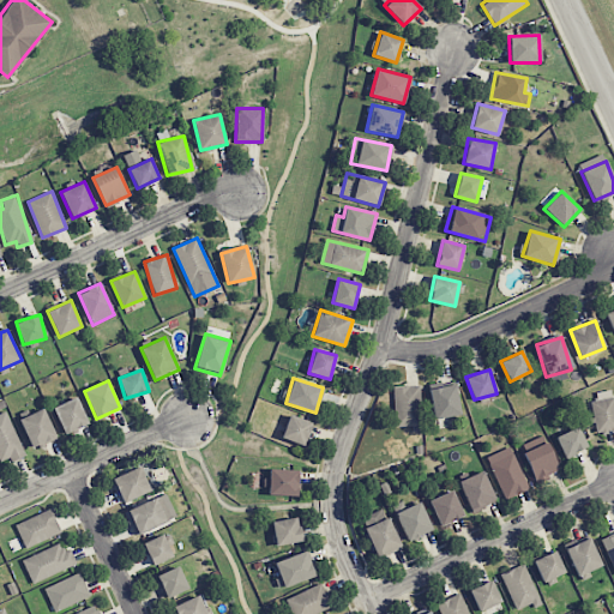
[(434,420),(461,414),(455,384),(428,390),(434,420)]
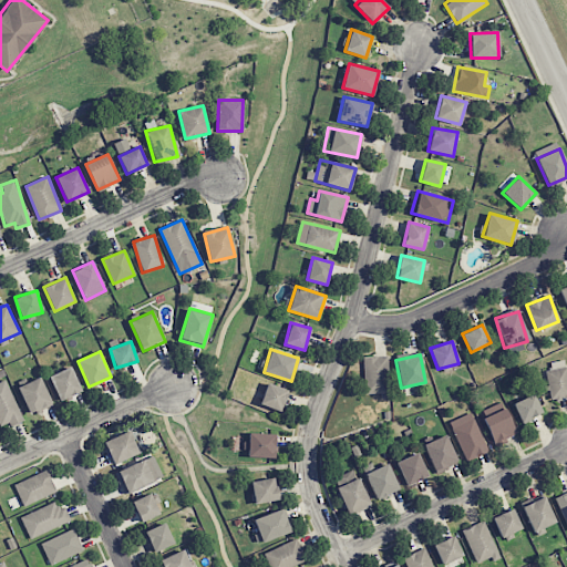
[(388,357),(363,357),(364,395),(389,395),(388,357)]
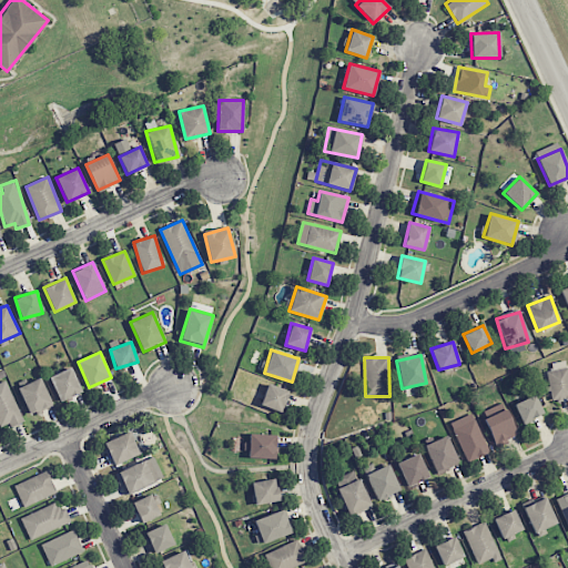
[(550,399),(567,397),(567,361),(548,363),(550,399)]
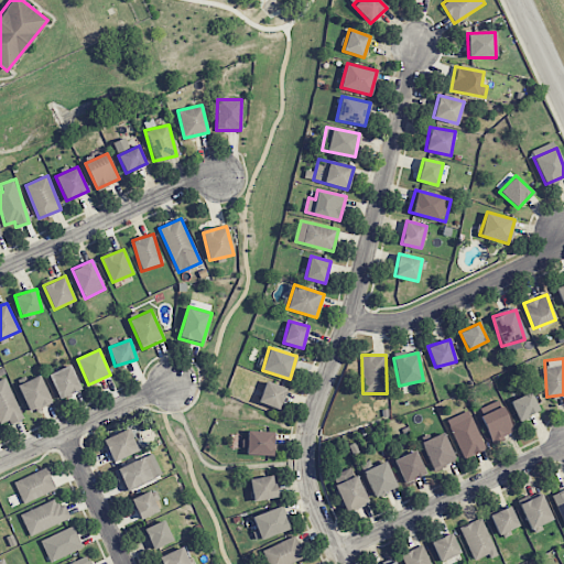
[(82,389),(71,365),(49,373),(60,399),(82,389)]
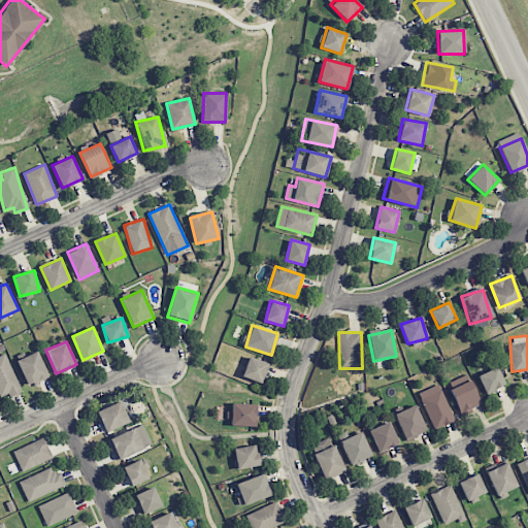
[(50,376),(37,351),(15,361),(28,387),(50,376)]
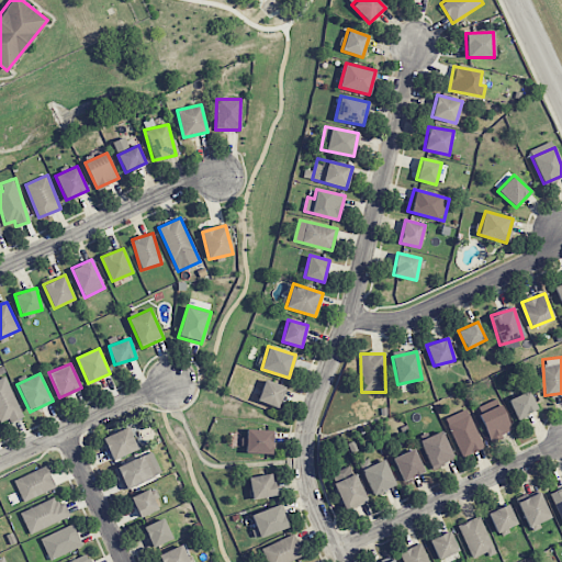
[(0,422),(1,425),(23,416),(6,377),(0,379),(0,422)]
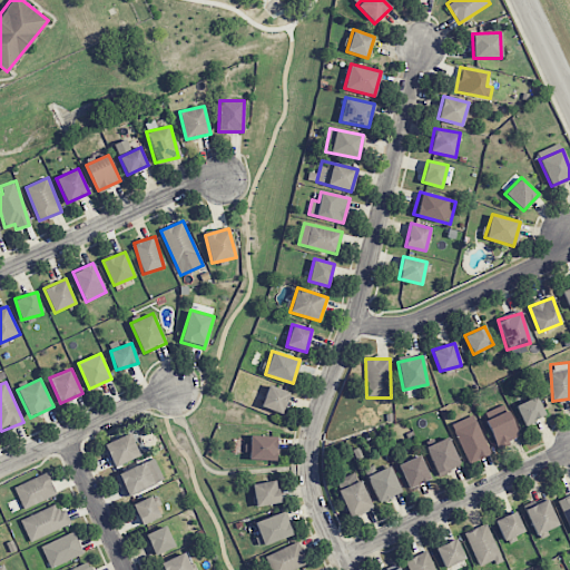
[(282,414),(290,393),(268,384),(261,406),(282,414)]
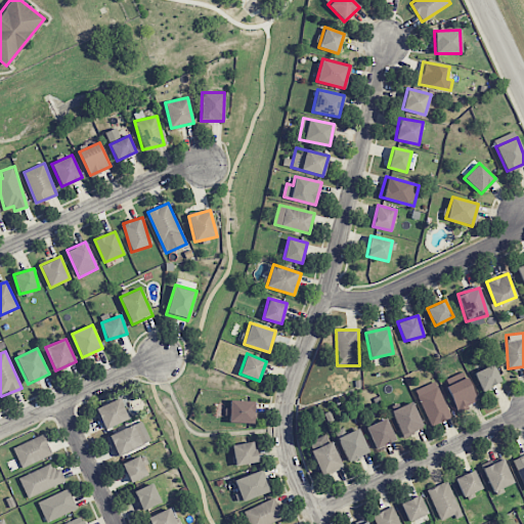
[(474,373),(482,391),(500,382),(492,364),(474,373)]
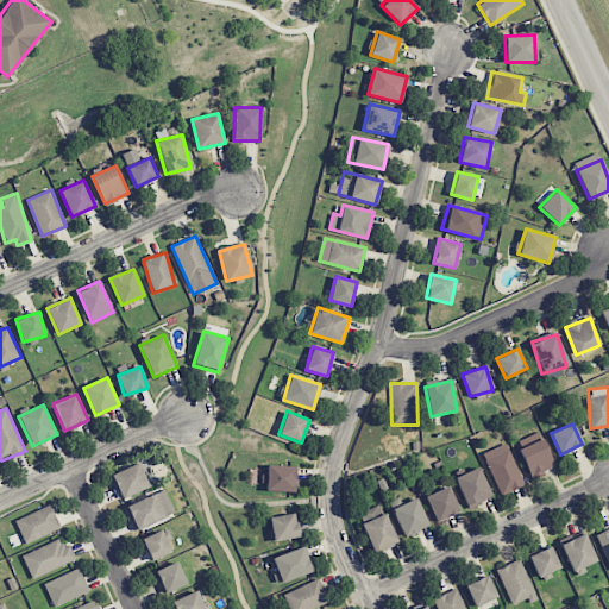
[(554,468),(542,438),(519,449),(531,478),(554,468)]
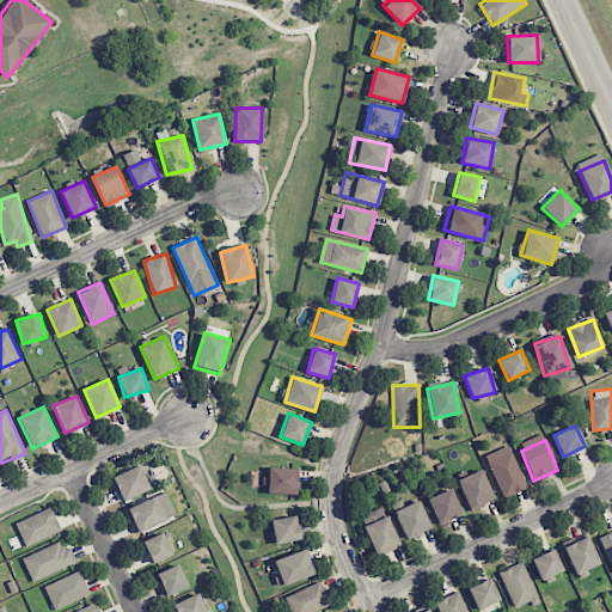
[(485,456),(503,499),(527,488),(509,445),(485,456)]
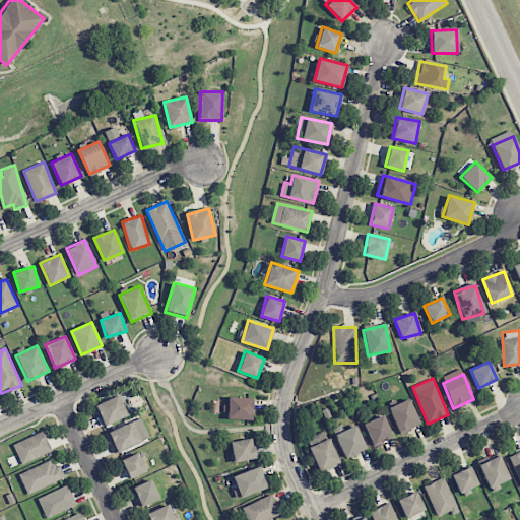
[(127,416),(120,395),(95,404),(103,426),(127,416)]
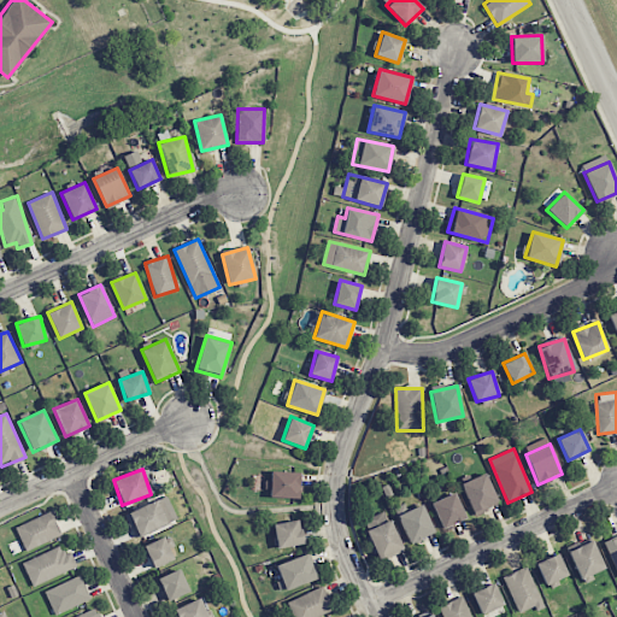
[(270,498),(298,499),(299,472),(270,471),(270,498)]
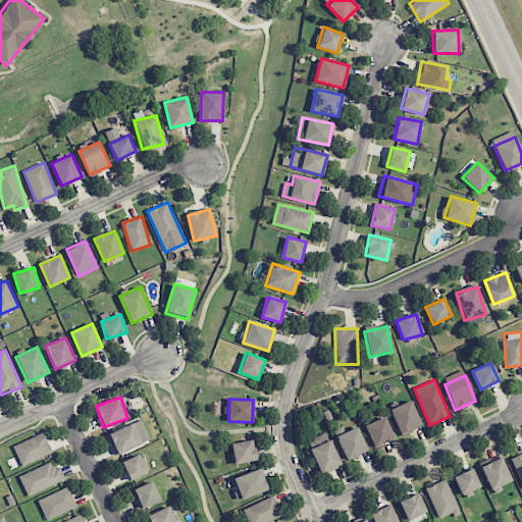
[(401,434),(422,425),(411,400),(389,410),(401,434)]
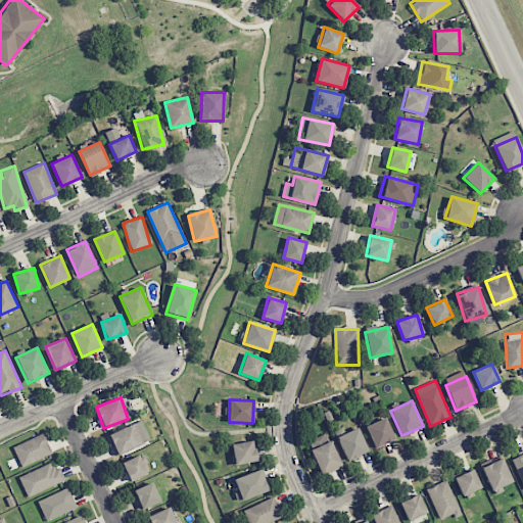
[(374,448),(394,441),(386,418),(366,425),(374,448)]
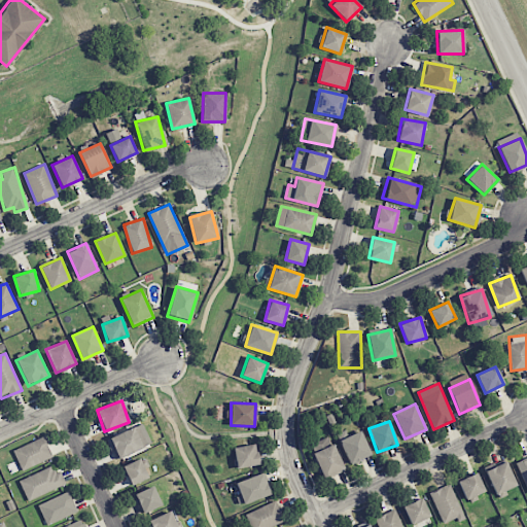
[(106,437),(115,459),(151,445),(143,424),(106,437)]
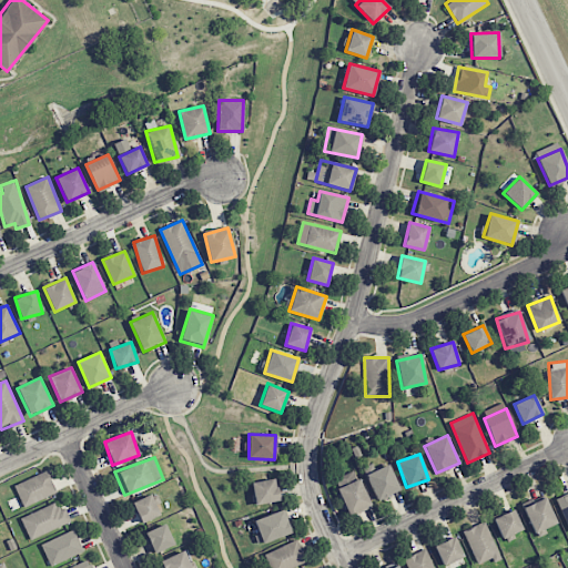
[(399,490),(389,464),(366,474),(377,500),(399,490)]
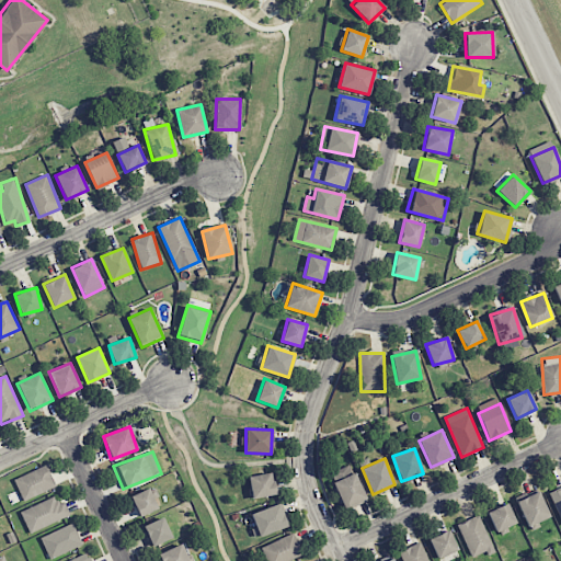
[(22,500),(56,489),(48,466),(14,478),(22,500)]
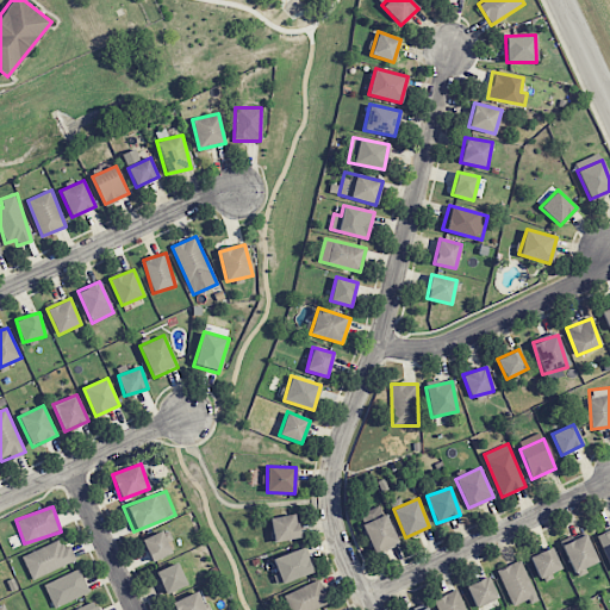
[(269,518),(274,542),(302,537),(297,514),(269,518)]
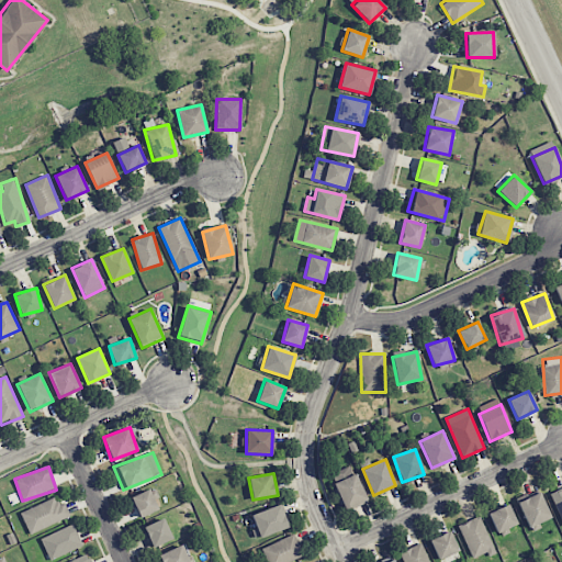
[(344,510),(367,503),(358,474),(335,482),(344,510)]
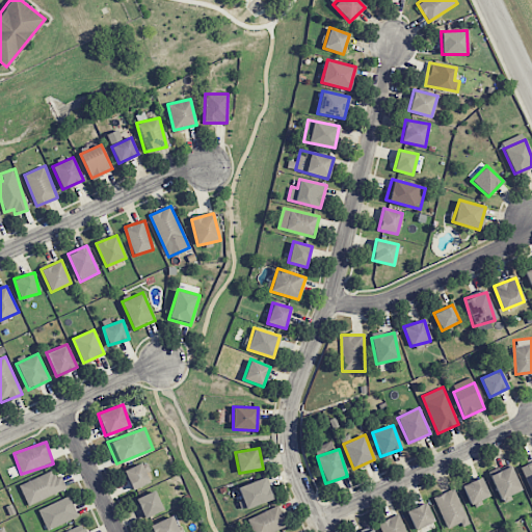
[(531,461),(521,467),(531,494),(531,461)]
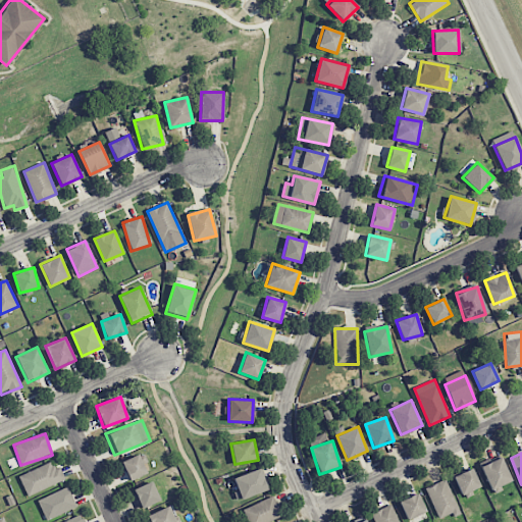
[(146,474),(138,454),(121,461),(129,480),(146,474)]
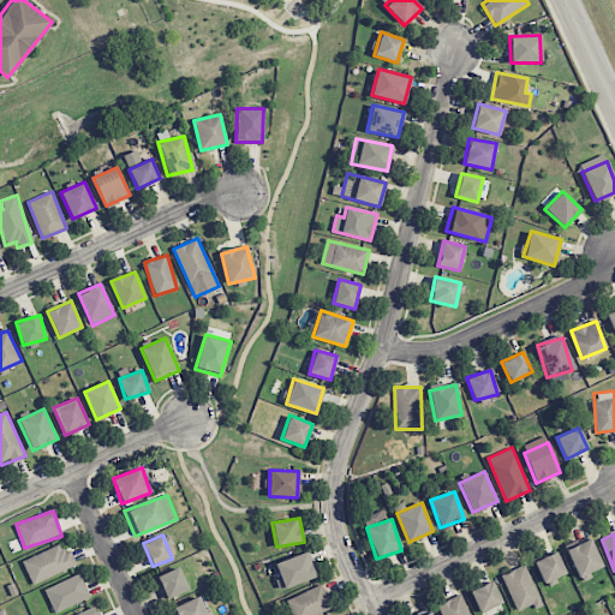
[(579,578),(603,566),(590,538),(566,549),(579,578)]
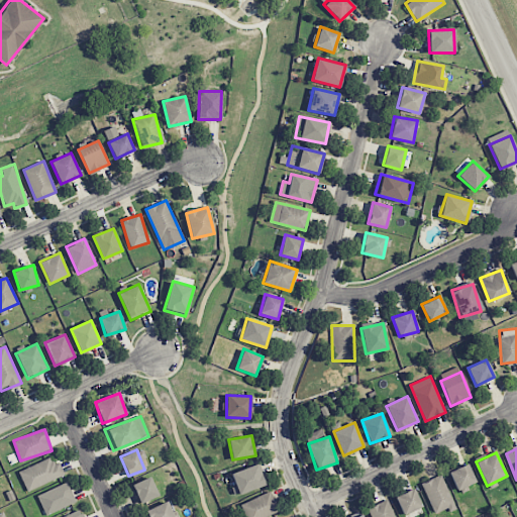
[(65,478),(60,461),(52,463),(50,459),(19,470),(25,490),(65,478)]
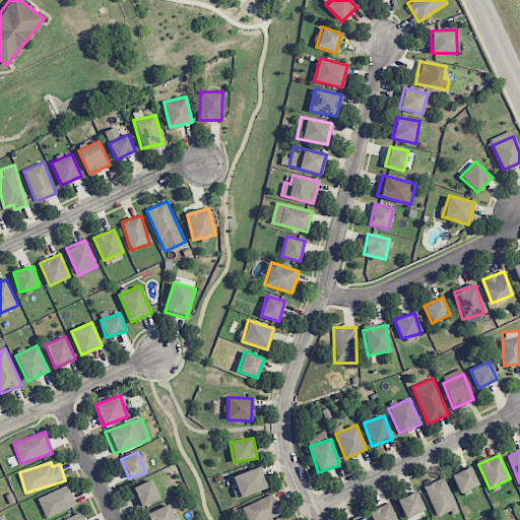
[(240,498),(268,488),(260,466),(232,476),(240,498)]
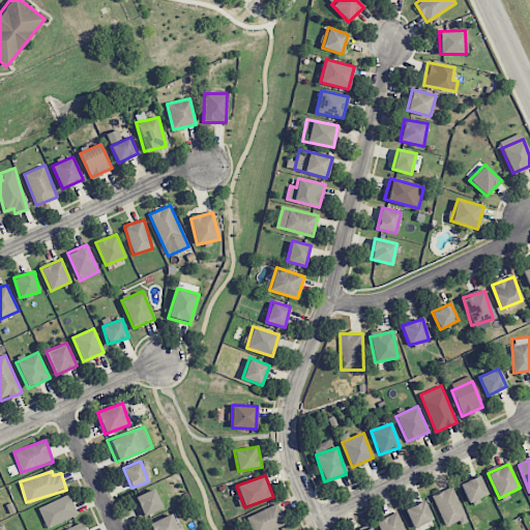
[(488,495),(479,475),(460,483),(468,503),(488,495)]
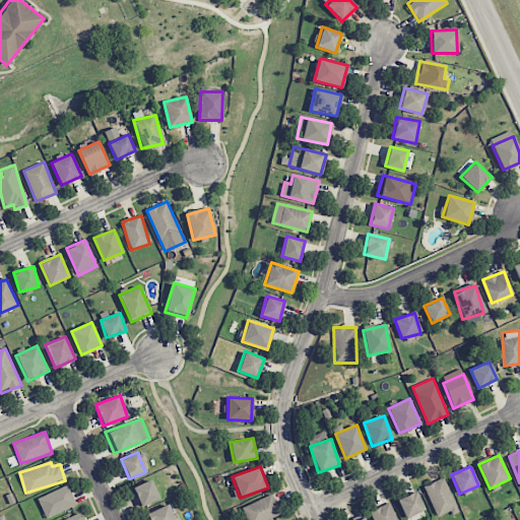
[(457,511),(445,477),(425,485),(437,518),(457,511)]
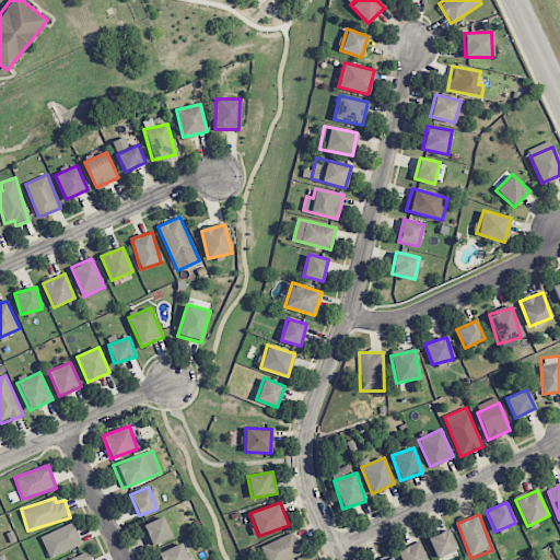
[(142,525),(152,546),(172,537),(163,516),(142,525)]
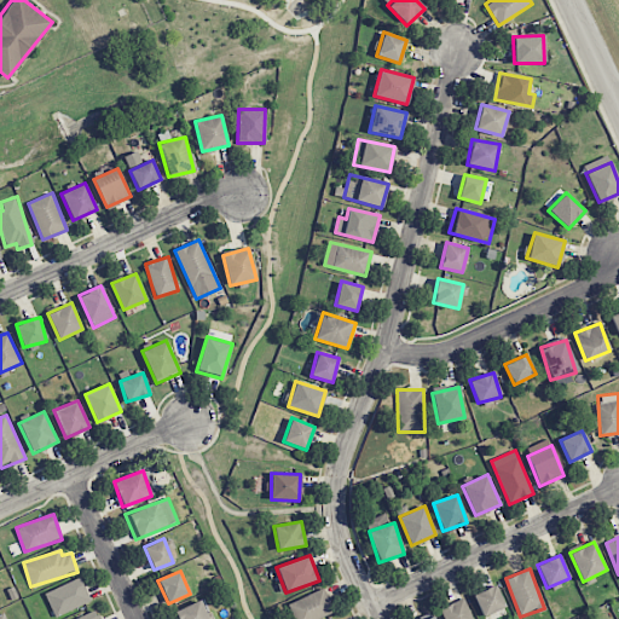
[(90,603),(82,579),(45,590),(53,615),(90,603)]
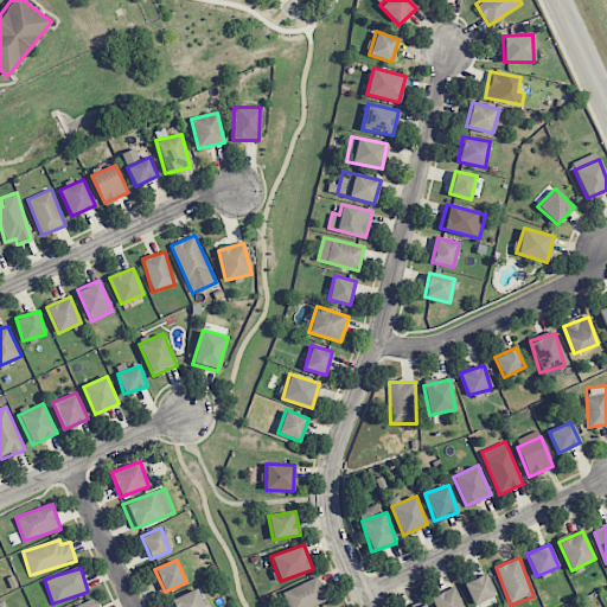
[(496,595),(486,573),(464,583),(473,605),(496,595)]
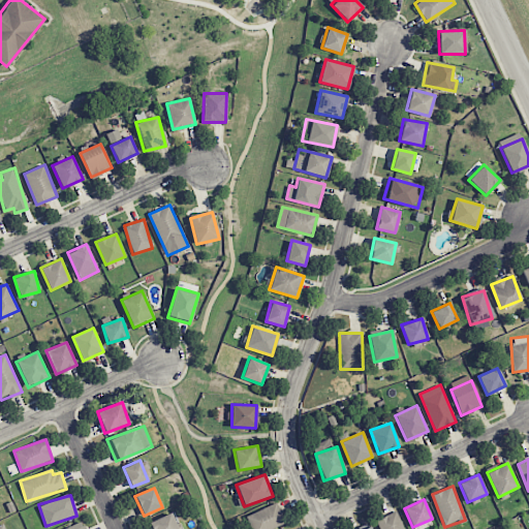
[(251,528),(273,528),(285,526),(279,504),(246,514),(251,528)]
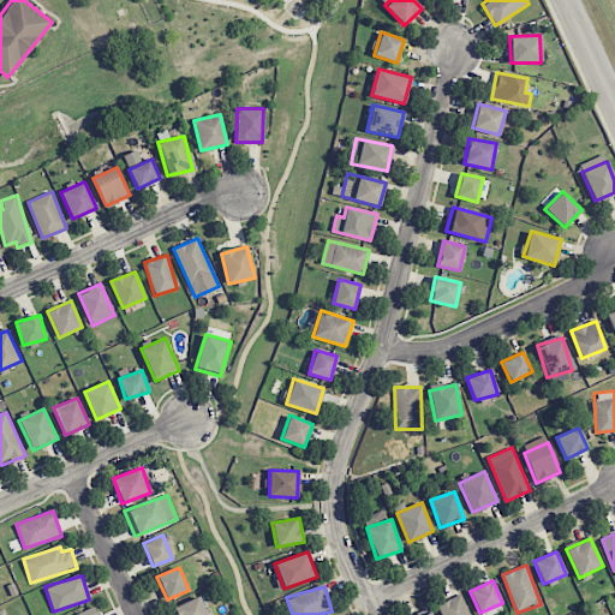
[(209,614),(201,595),(173,607),(177,614),(209,614)]
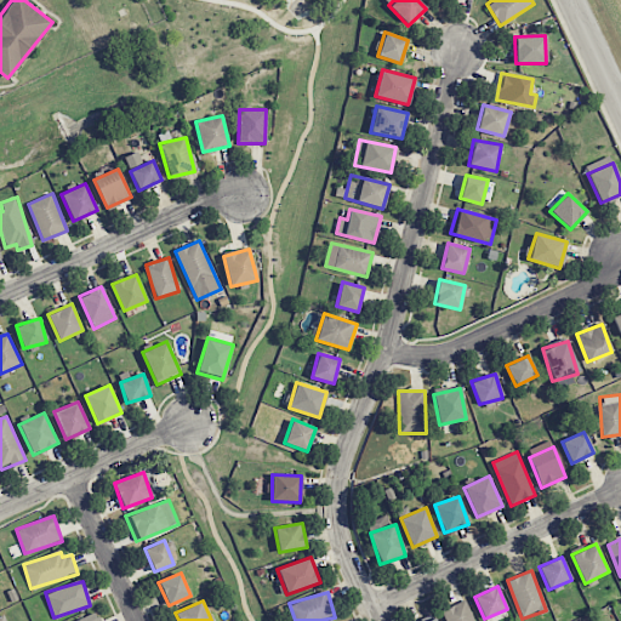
[(446,620),(474,620),(467,600),(443,609),(446,620)]
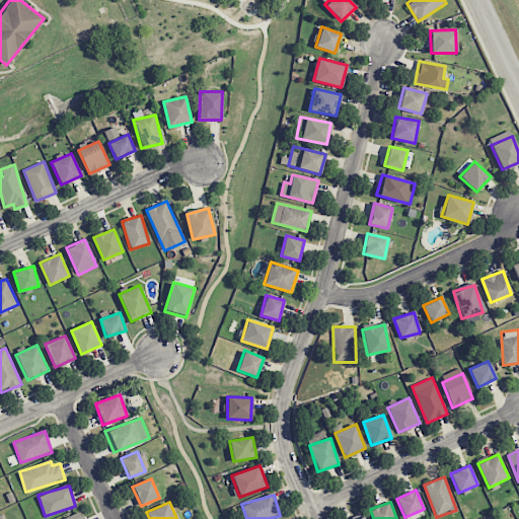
All buildings are outlined.
